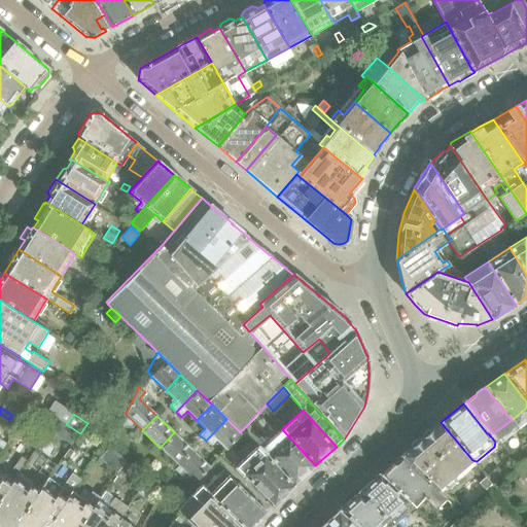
[(226,419),(206,441),(211,446),(217,440),(224,448),(226,447),(227,447),(240,434),(241,433),(240,432),(226,419)]
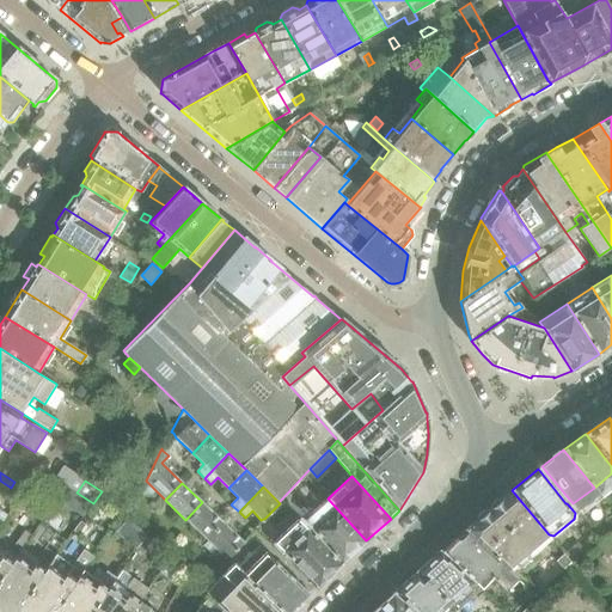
[(545,534),(549,534),(512,490),(467,527),(508,567),(545,534)]
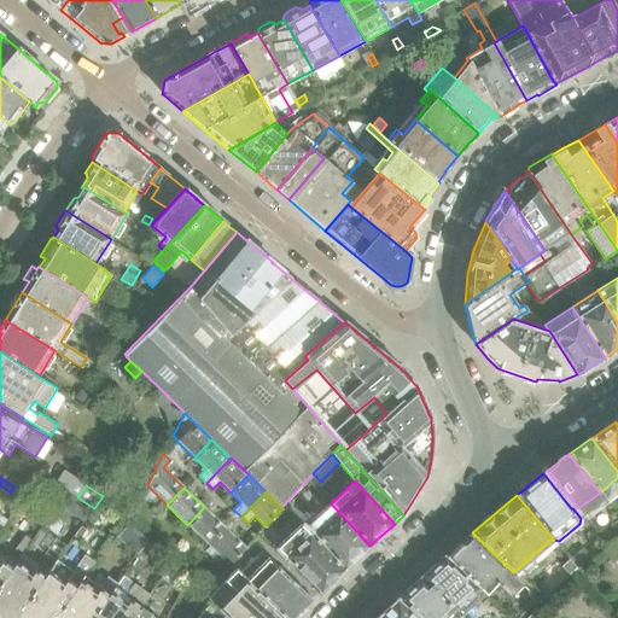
[(369,546),(331,503),(313,520),(309,517),(303,522),(302,522),(344,569),(361,555),(360,555),(369,546)]
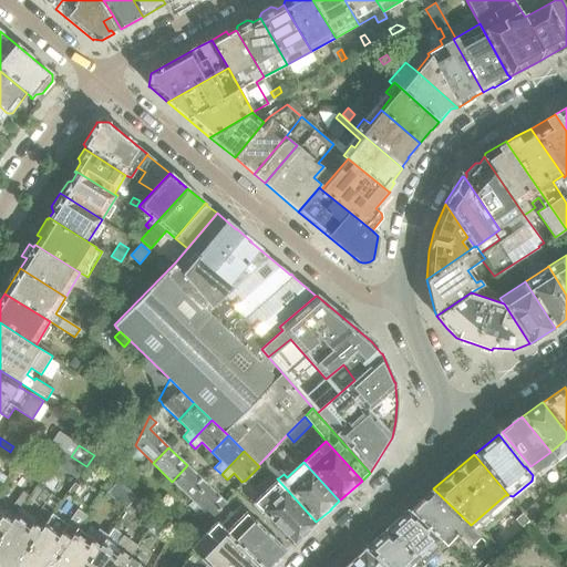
[(208,485),(187,465),(172,482),(193,501),(208,485)]
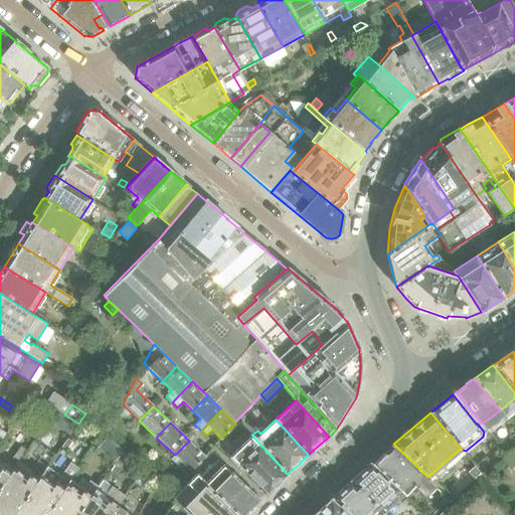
[(70,452),(79,441),(71,435),(63,446),(70,452)]
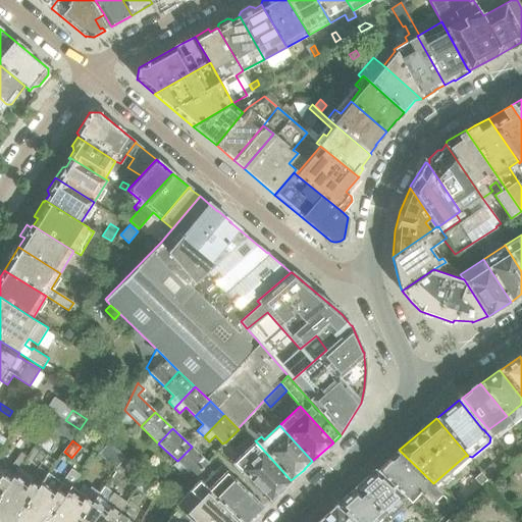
[(270,501),(291,480),(255,440),(232,463),(244,474),(270,501)]
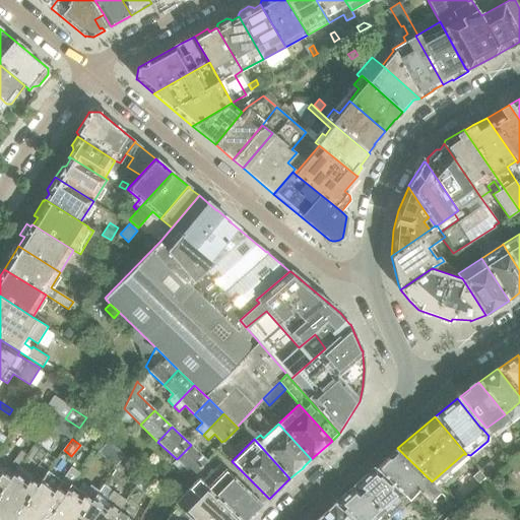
[(236,453),(224,441),(223,441),(221,442),(218,446),(217,446),(216,447),(229,458),(230,459),(236,453)]
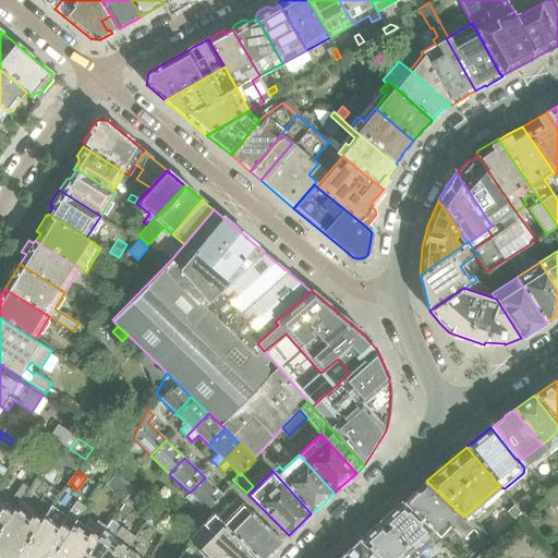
[(203,506),(207,510),(221,495),(205,477),(190,493),(203,506)]
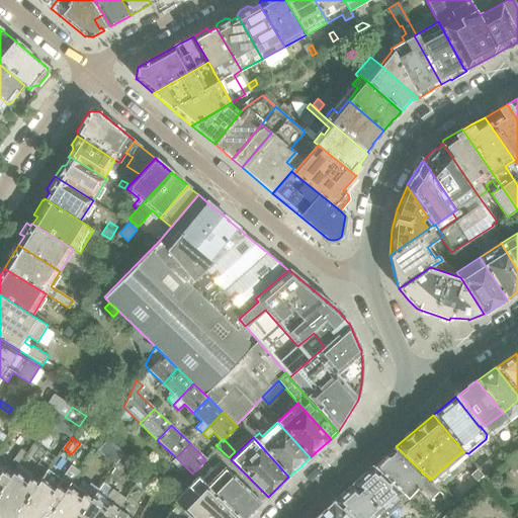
[(430,480),(396,446),(394,448),(374,467),(373,465),(372,466),(401,493),(402,492),(407,498),(415,489),(425,498),(435,489),(428,482),(430,480)]
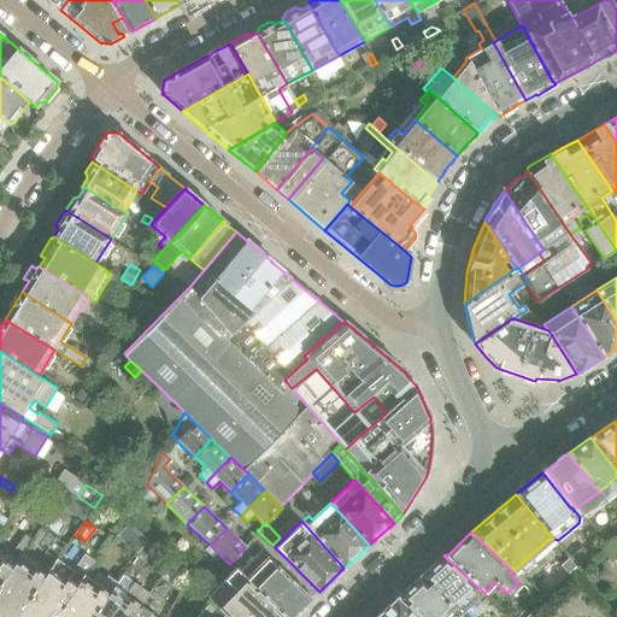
[(23,552),(33,540),(25,534),(13,550),(21,554),(21,556),(23,552)]
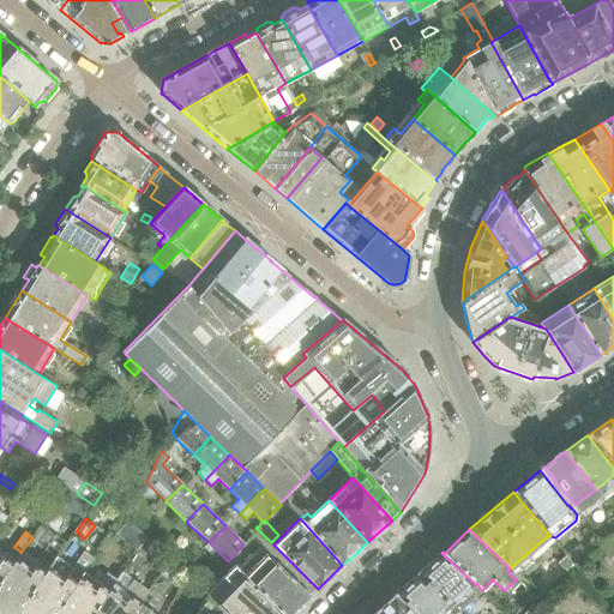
[(223,557),(209,542),(204,547),(214,558),(221,558),(223,557)]
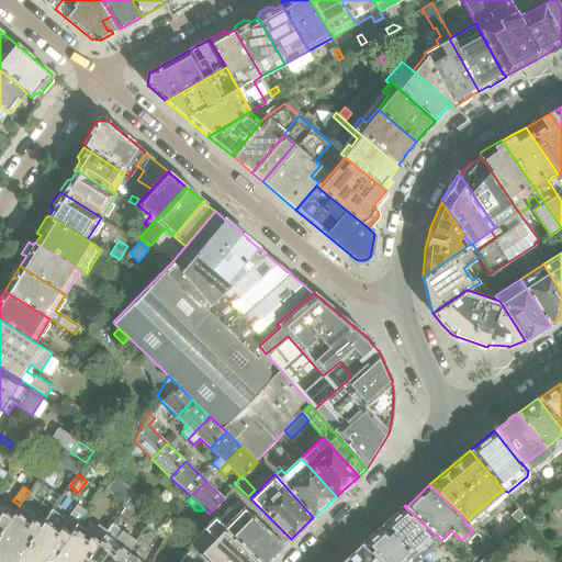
[(530,499),(520,507),(527,515),(537,507),(530,499)]
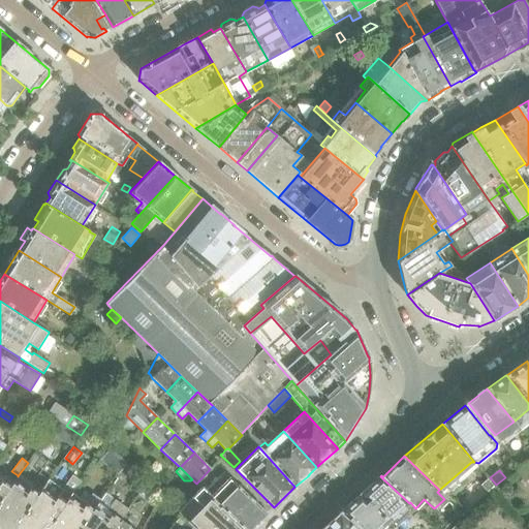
[(0,528),(12,528),(41,490),(20,473),(18,476),(0,500),(0,528)]
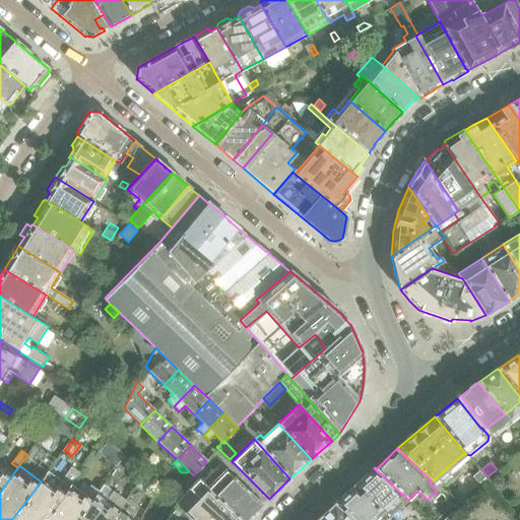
[(61,479),(48,470),(41,481),(12,519),(46,519),(72,484),(80,473),(71,466),(61,479)]
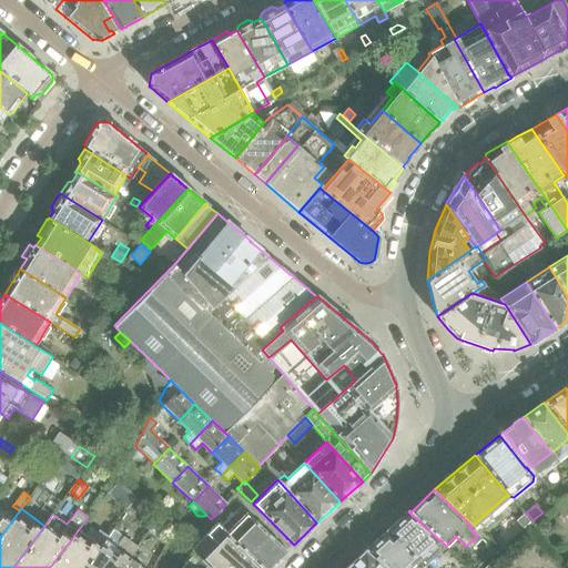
[(0,537),(19,511),(19,510),(13,517),(6,510),(3,515),(0,511),(0,537)]
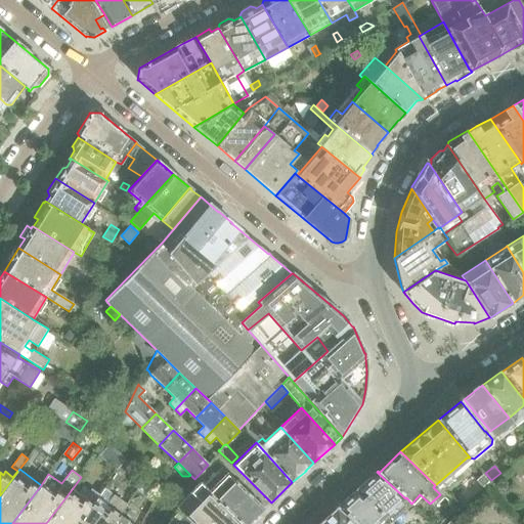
[(209,489),(201,482),(200,484),(239,523),(249,523),(264,509),(241,486),(226,472),(209,489)]
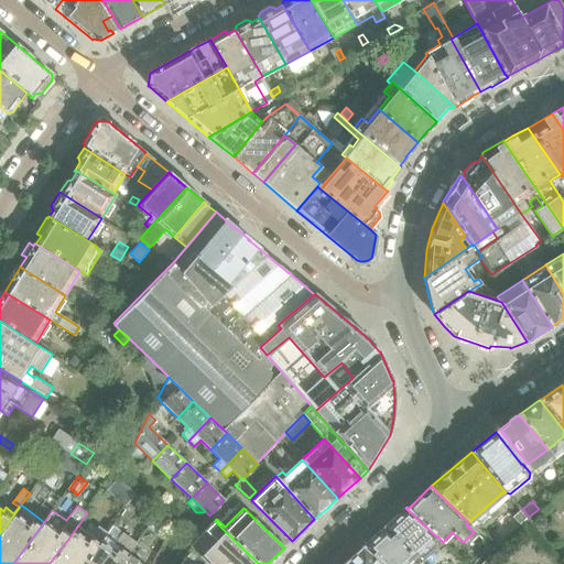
[(413,557),(436,537),(405,508),(383,528),(384,528),(383,529),(413,557)]
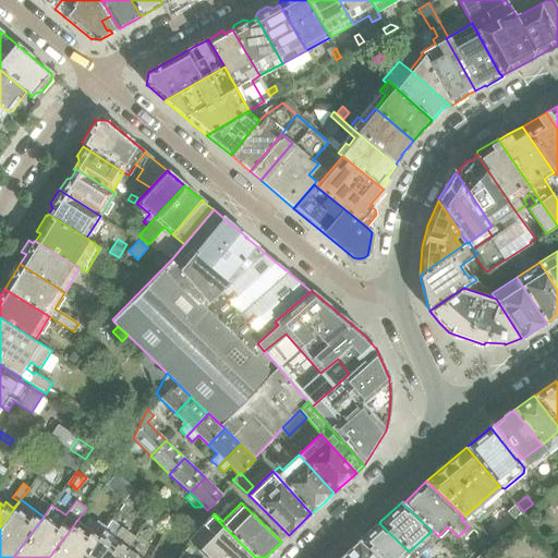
[(255,557),(213,516),(210,513),(187,540),(191,543),(206,557),(255,557)]
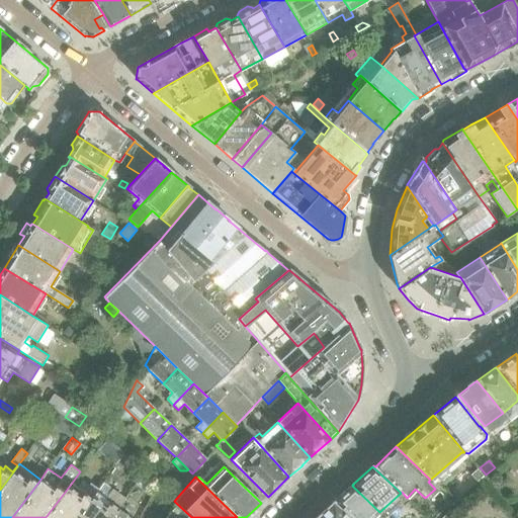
[(110,517),(118,508),(125,498),(112,489),(103,482),(98,489),(77,517),(110,517)]
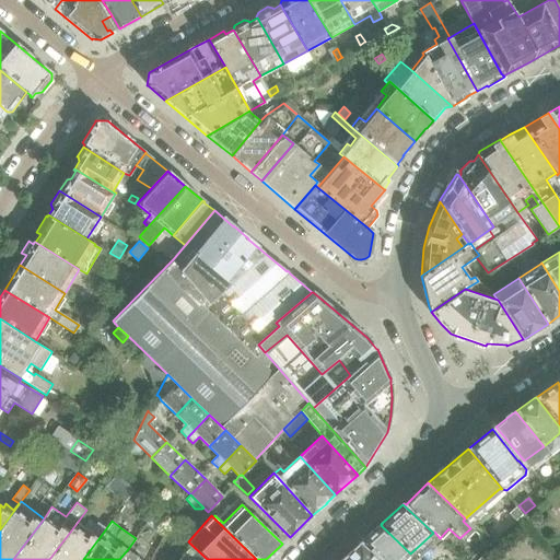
[(91,532),(78,522),(49,559),(83,559),(106,528),(98,522),(91,532)]
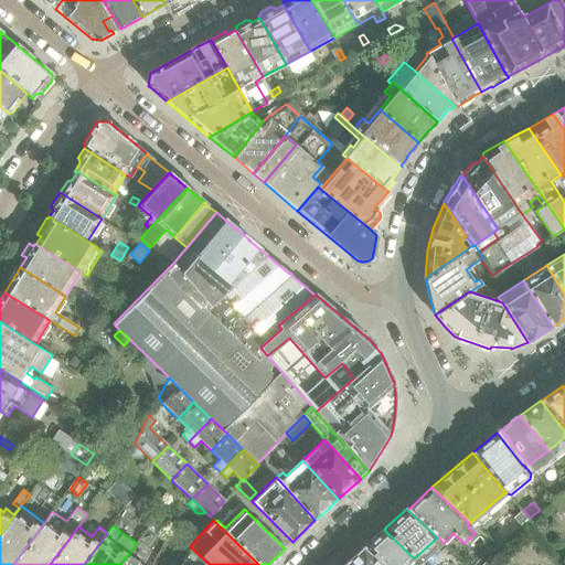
[(406,564),(414,558),(384,530),(363,548),(379,564),(406,564)]
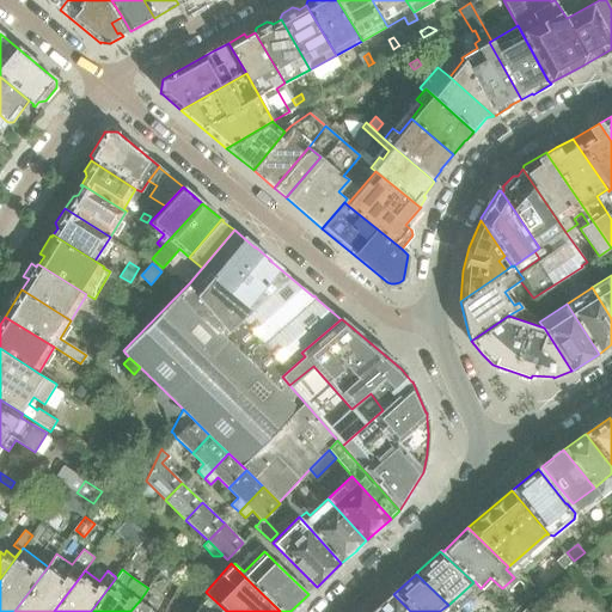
[(410,611),(393,594),(373,611),(410,611)]
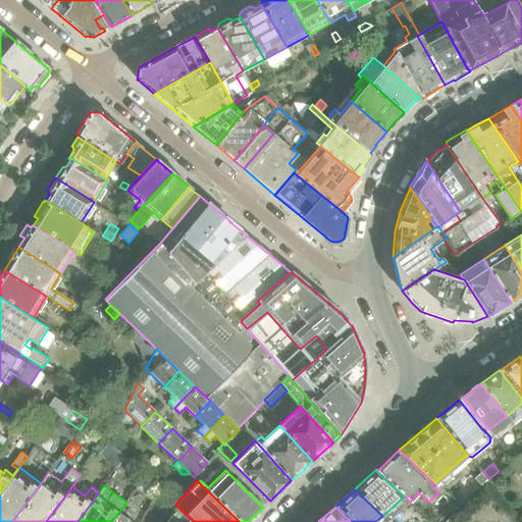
[(193,521),(178,508),(165,521),(193,521)]
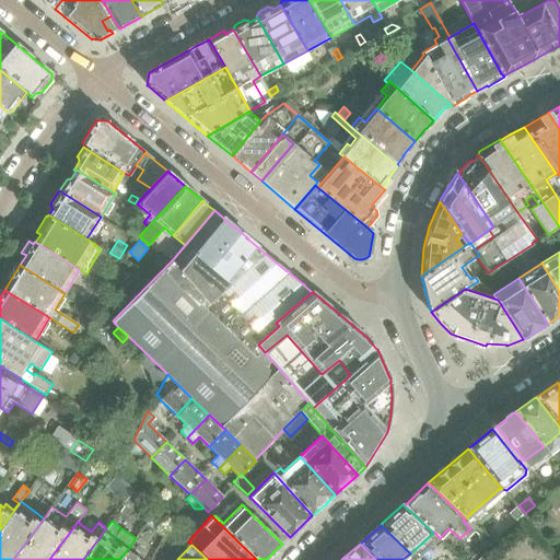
[(136,559),(135,559),(138,556),(128,549),(119,559),(136,559)]
